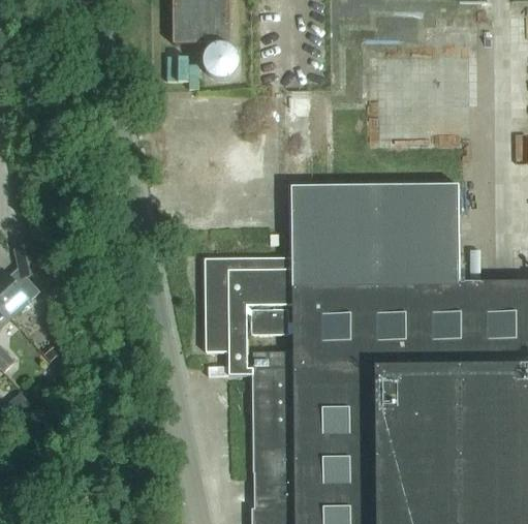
[(216,43),(218,43),(219,43),(221,43),(223,43),(223,41),(228,41),(227,0),(172,0),(172,41),(216,41),(216,43)]
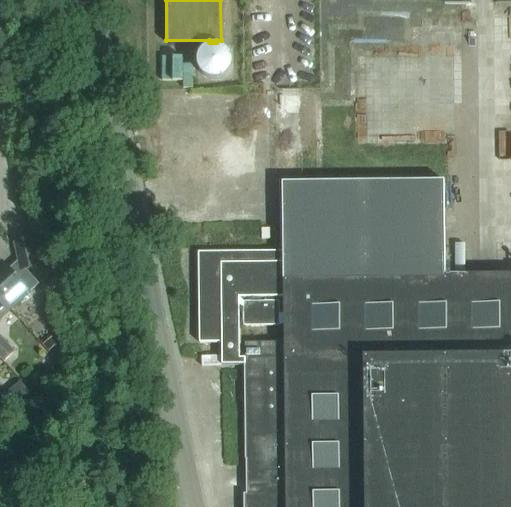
[(217,42),(216,42),(214,42),(212,42),(211,42),(209,42),(208,42),(206,43),(205,44),(202,46),(200,47),(199,49),(198,50),(197,52),(197,54),(196,56),(196,58),(196,61),(196,62),(196,63),(197,66),(198,68),(199,69),(200,71),(202,73),(204,75),(205,75),(208,76),(210,77),(212,77),(214,77),(216,77),(219,76),(220,76),(223,74),(224,73),(226,72),(228,69),(229,67),(230,66),(231,63),(231,61),(231,59),(231,56),(230,55),(230,53),(229,52),(228,50),(227,48),(224,46),(222,44),(220,43),(217,42)]
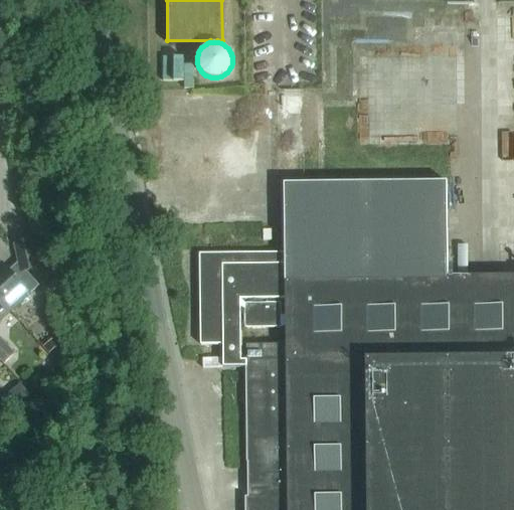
[(300,87),(295,87),(281,88),(282,149),(301,149),(300,87)]
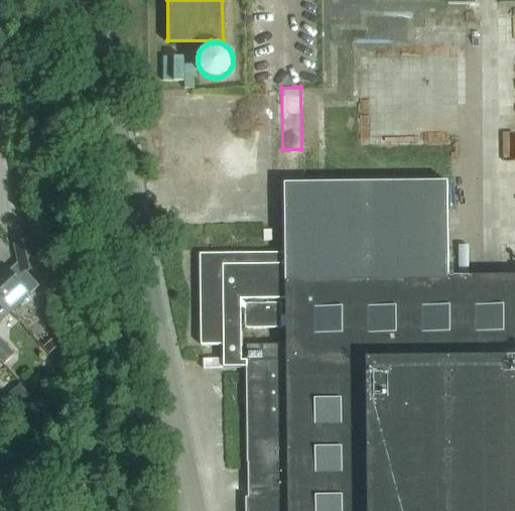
[(367,361),(368,510),(514,510),(514,270),(447,271),(445,176),(364,177),(367,361)]
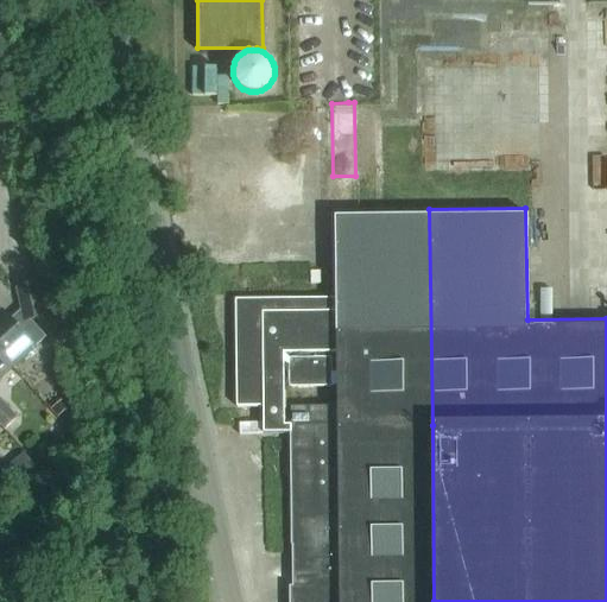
[(261,428),(289,428),(432,425),(429,209),(333,210),(334,295),(233,296),(234,401),(261,400),(261,428)]
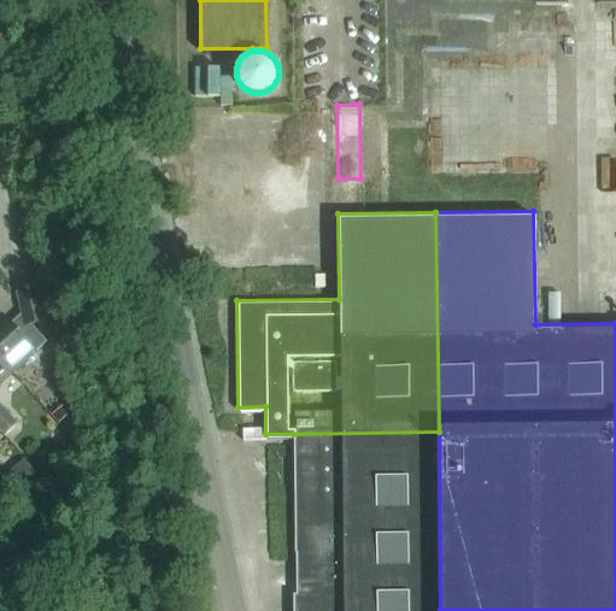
[(37,281),(16,286),(23,321),(45,316),(37,281)]
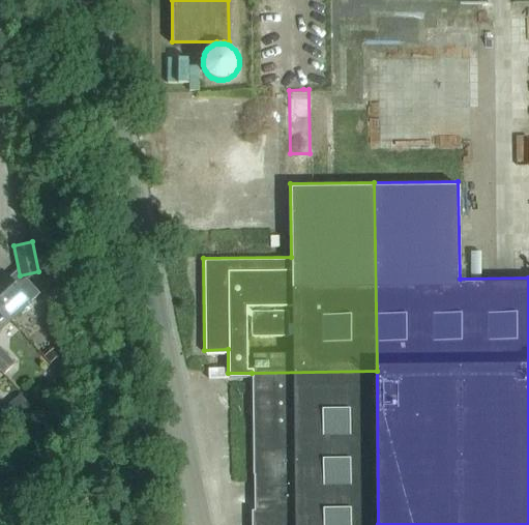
[(0,307),(7,315),(28,297),(27,296),(36,288),(27,278),(18,286),(0,267),(0,307)]
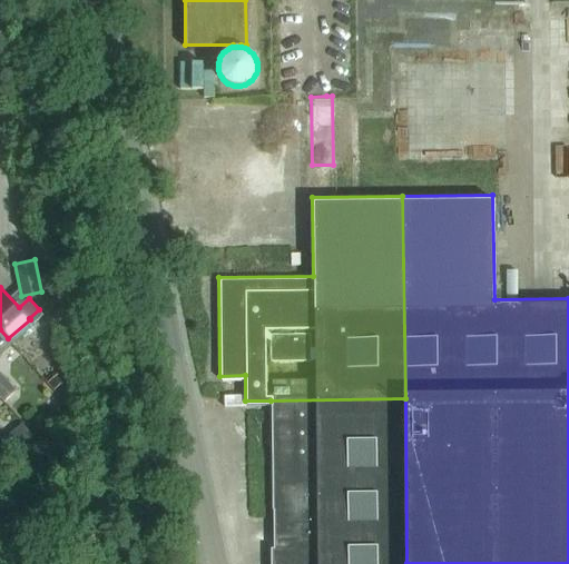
[(0,395),(2,398),(15,386),(0,370),(0,395)]
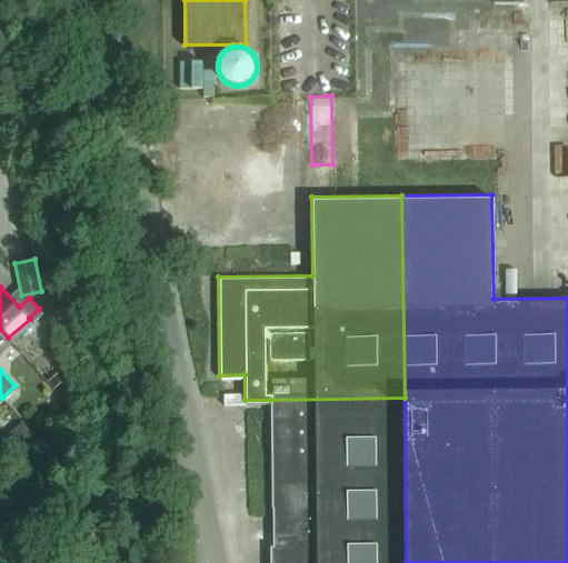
[(271,544),(271,562),(406,562),(405,398),(270,400),(272,544),(271,544)]
